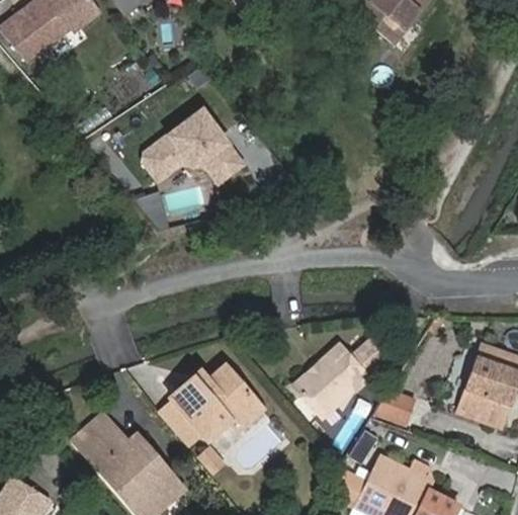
[(80,34),(109,11),(100,0),(41,0),(8,26),(34,63),(77,30),(80,34)]
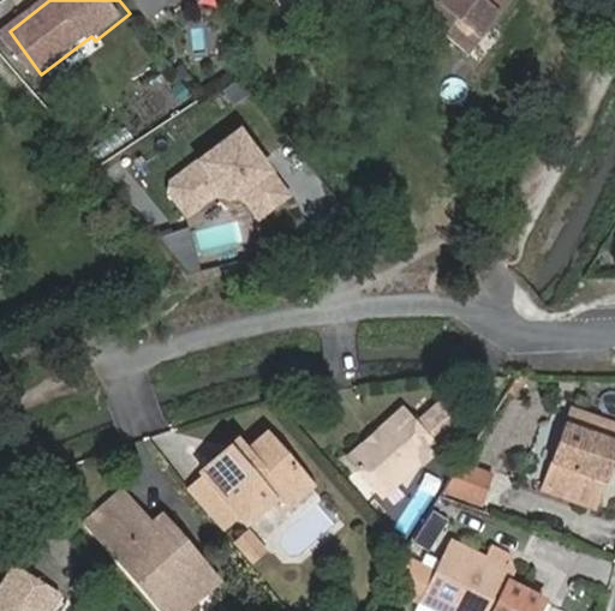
[(142,0),(154,16),(173,0),(142,0)]
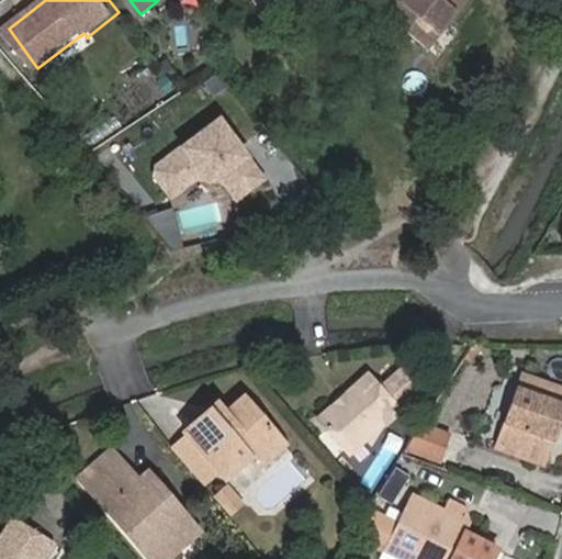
[(428,37),(459,0),(389,0),(384,6),(428,37)]
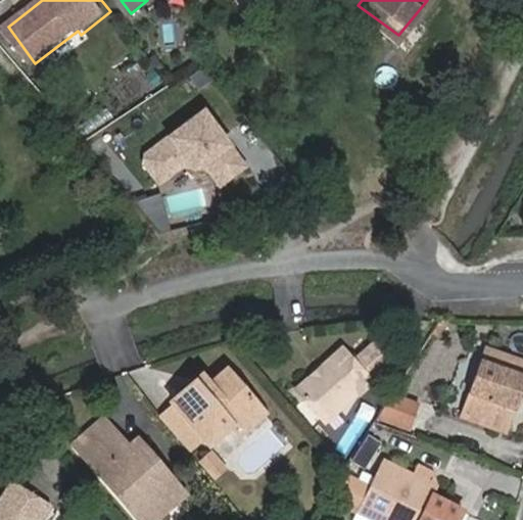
[(206,105),(145,151),(143,162),(158,185),(185,168),(206,167),(221,187),(250,164),(206,105)]
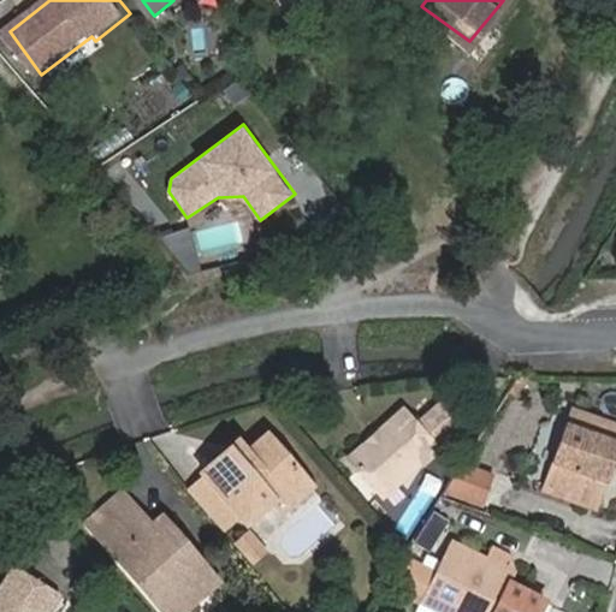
[(385,498),(444,449),(443,447),(466,428),(445,404),(422,423),(409,408),(353,458),(385,498)]
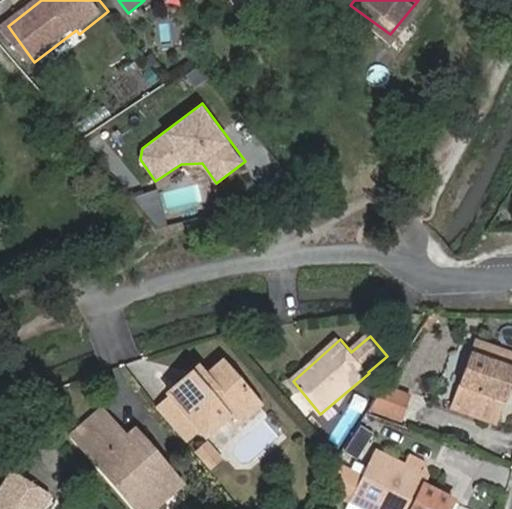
[(494,398),(501,401),(511,367),(511,358),(472,344),(450,409),(486,422),(494,398)]
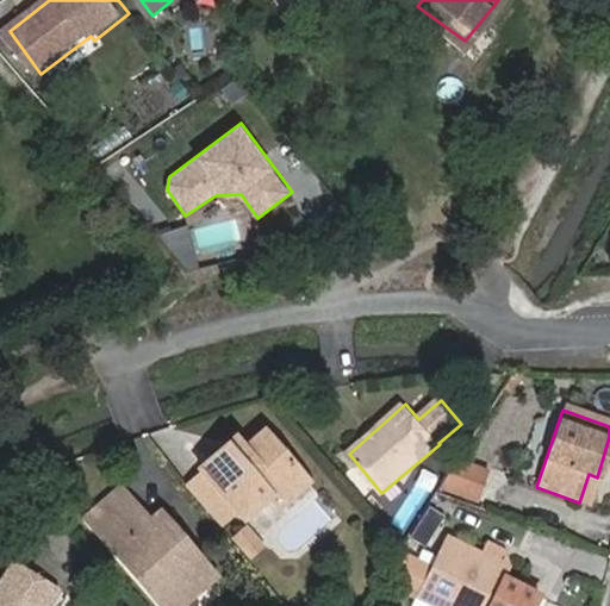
[(246,518),(272,499),(294,495),(310,481),(269,430),(243,450),(240,454),(222,454),(200,470),(246,518)]
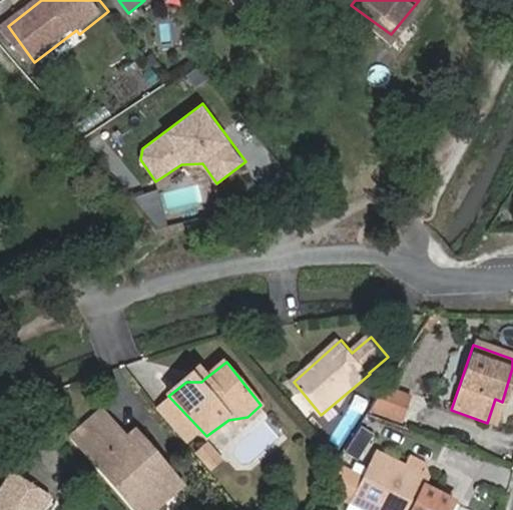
[(198,371),(186,382),(201,382),(204,379),(198,371)]
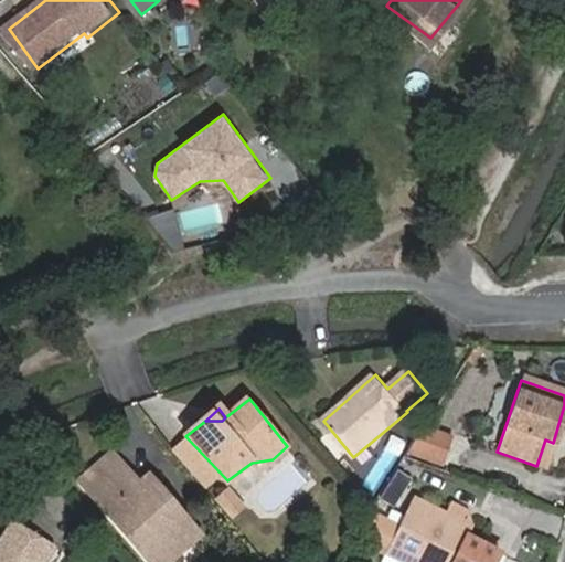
[(422,430),(406,453),(441,465),(450,438),(422,430)]
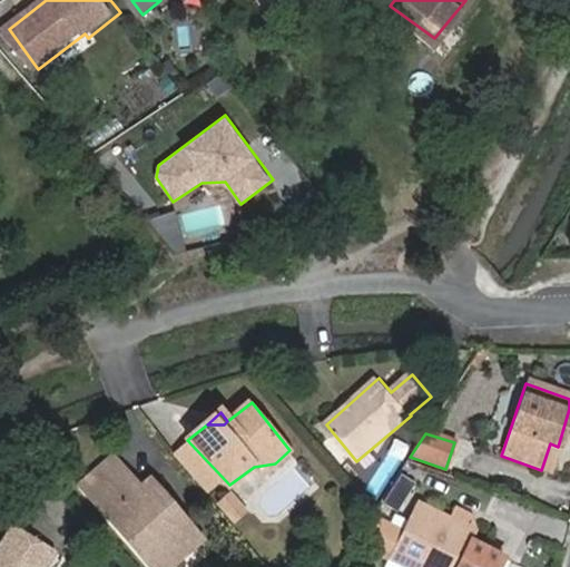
[(548,472),(558,447),(550,443),(541,470),(548,472)]
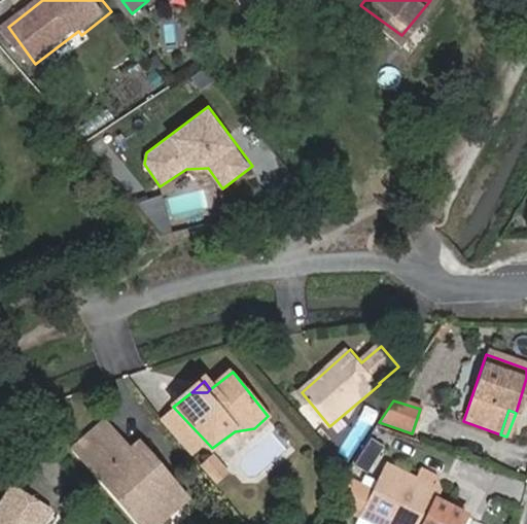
[(119,431),(109,418),(78,445),(89,457),(119,431)]
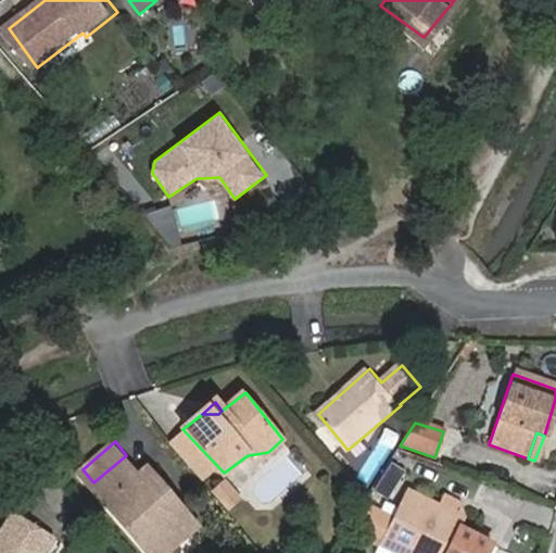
[(256,463),(268,452),(248,455),(256,463)]
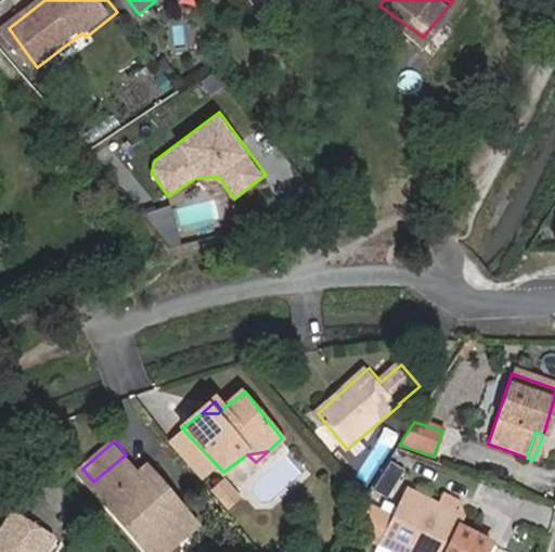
[(141,472),(126,454),(93,482),(152,551),(164,551),(190,530),(160,496),(170,488),(151,464),(141,472)]
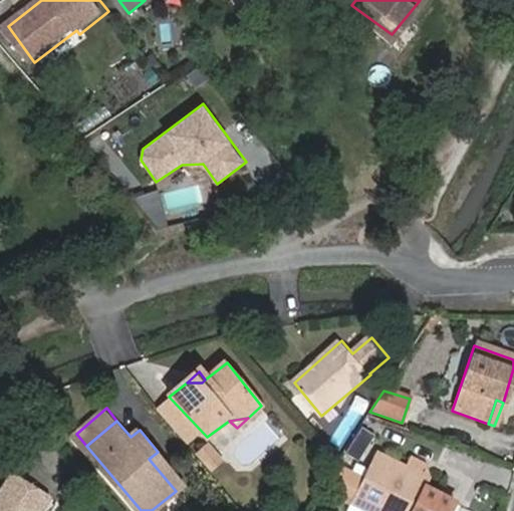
[(351,464),(368,441),(355,432),(339,456),(351,464)]
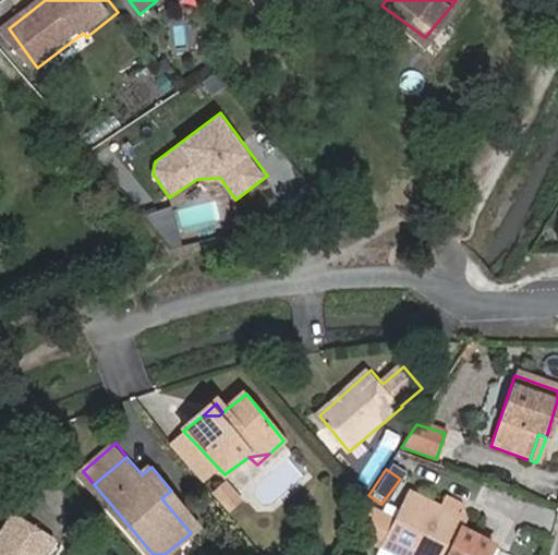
[(238,497),(225,480),(215,489),(228,505),(238,497)]
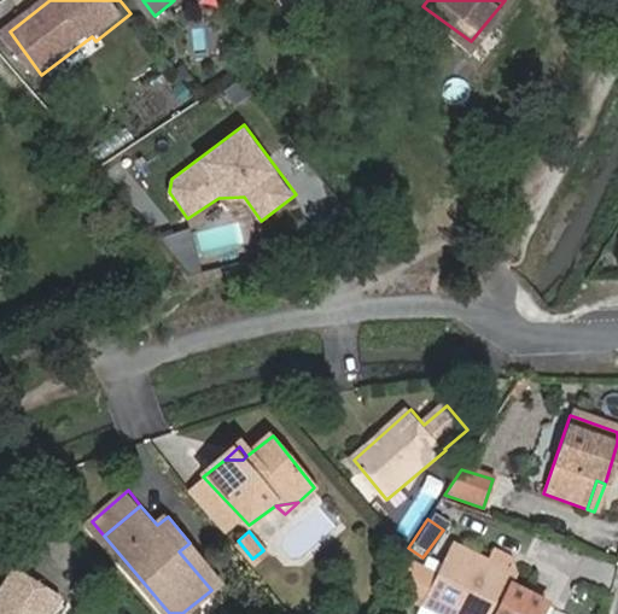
[(190,543),(179,551),(211,590),(222,582),(190,543)]
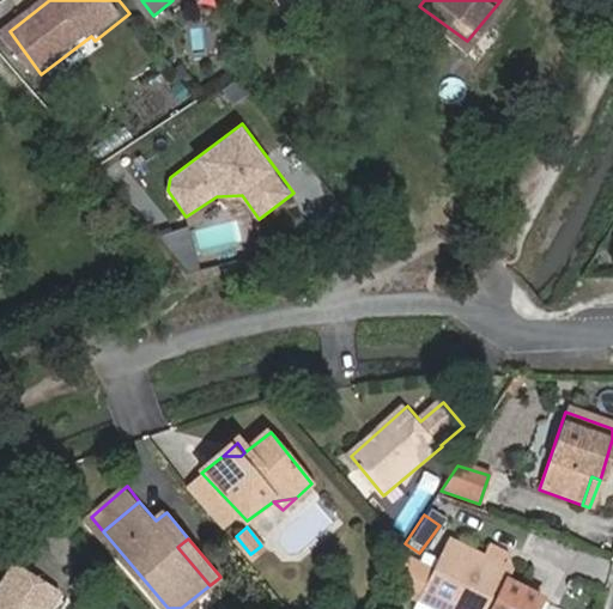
[(435,562),(423,556),(419,564),(430,571),(420,590),(454,608),(533,608),(539,598),(507,580),(510,572),(483,558),(447,540),(435,562)]
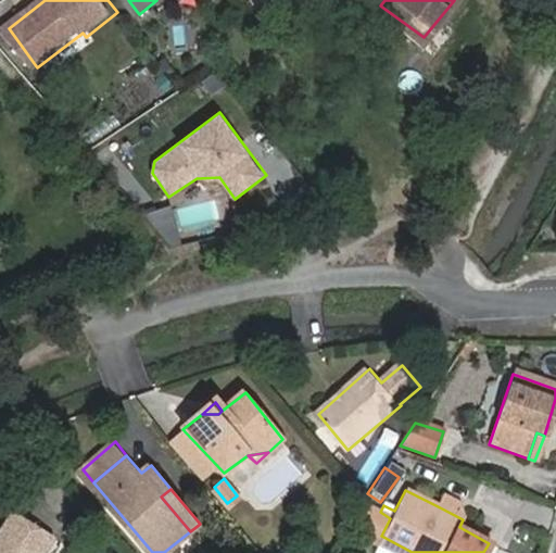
[(438,506),(463,519),(462,507),(441,498),(438,506)]
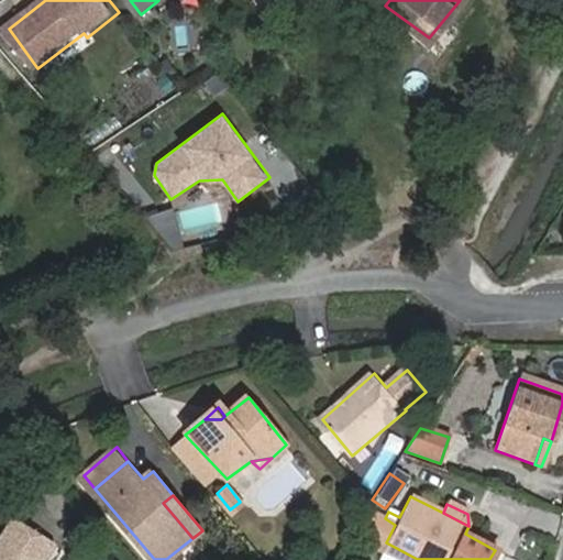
[(377,515),(366,509),(355,527),(367,533),(377,515)]
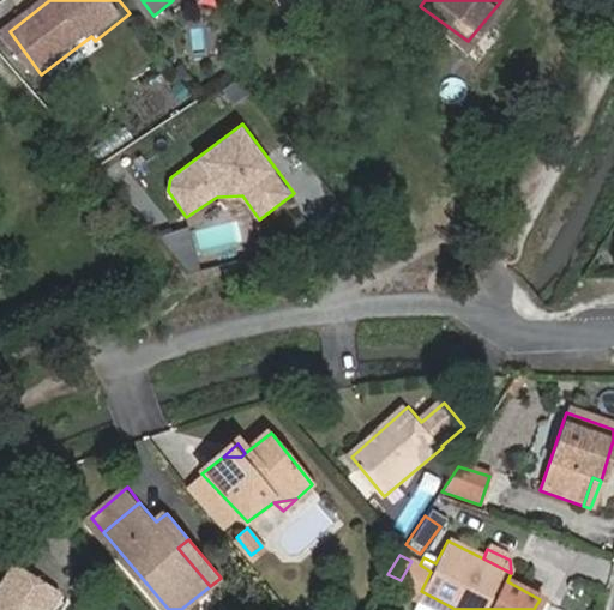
[(431,572),(411,561),(401,580),(421,591),(431,572)]
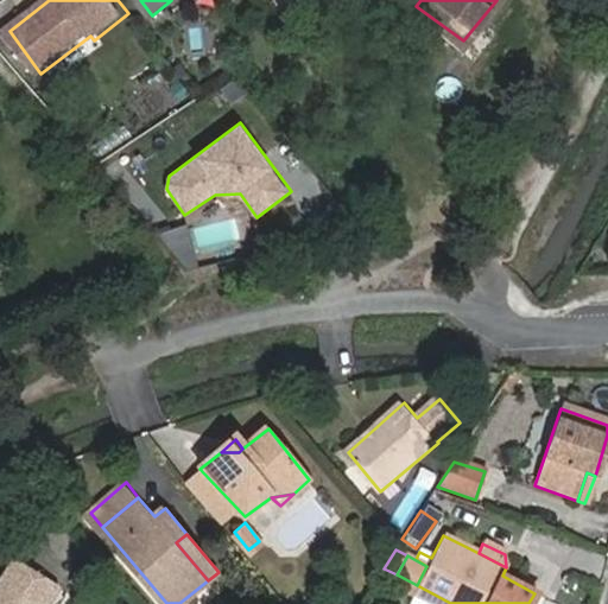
[(45,603),(56,587),(12,560),(0,579),(0,603),(45,603)]
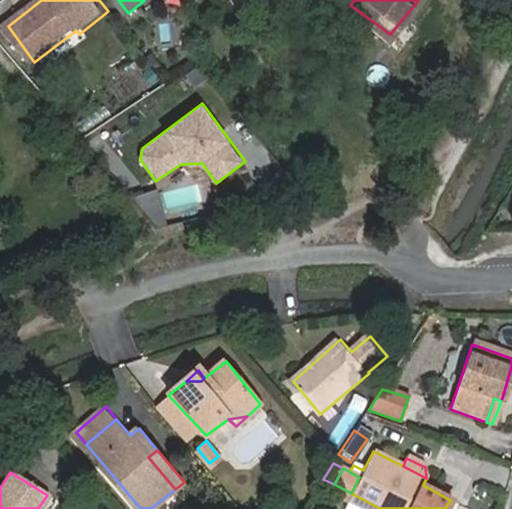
[(379,508),(351,493),(345,504),(354,508),(379,508)]
